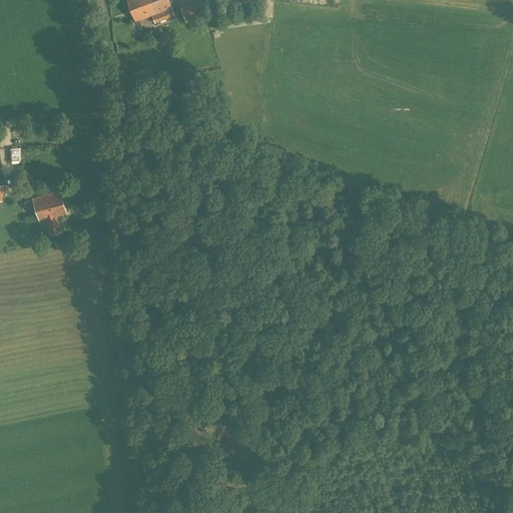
[(127,0),(131,11),(147,5),(145,0),(127,0)]
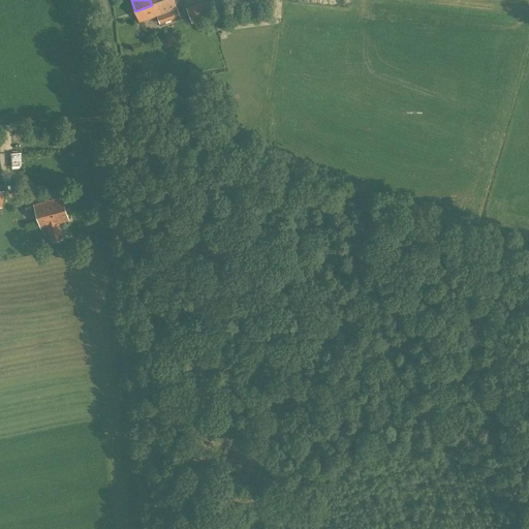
[(160,23),(180,16),(174,0),(150,0),(152,5),(135,11),(139,22),(157,16),(160,23)]
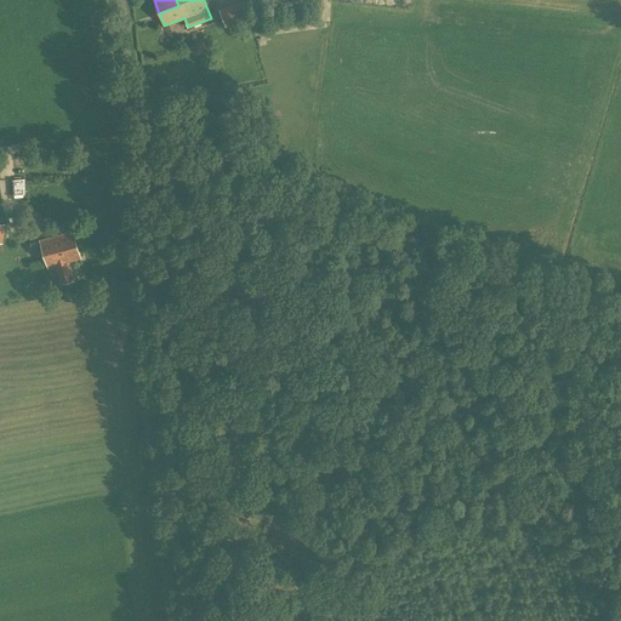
[(248,3),(234,7),(239,21),(252,16),(248,3)]
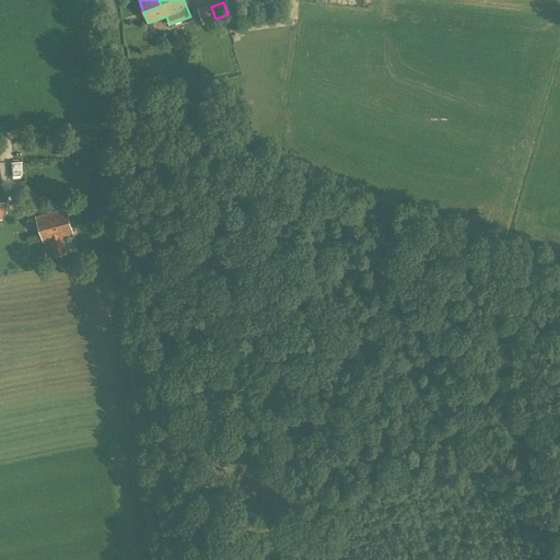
[(23,161),(12,161),(13,177),(24,177),(23,161)]
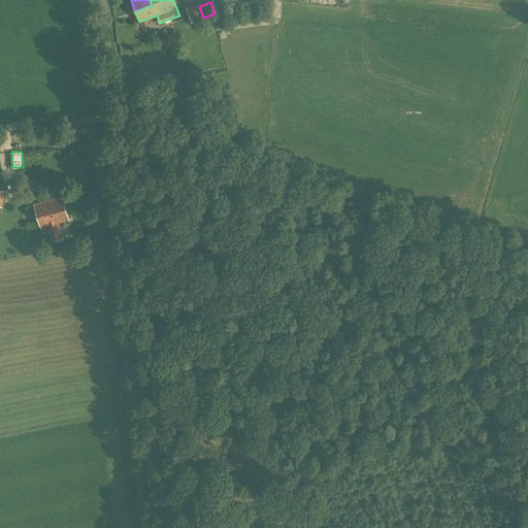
[(40,227),(46,225),(52,241),(63,238),(58,222),(69,219),(62,196),(33,204),(40,227)]
